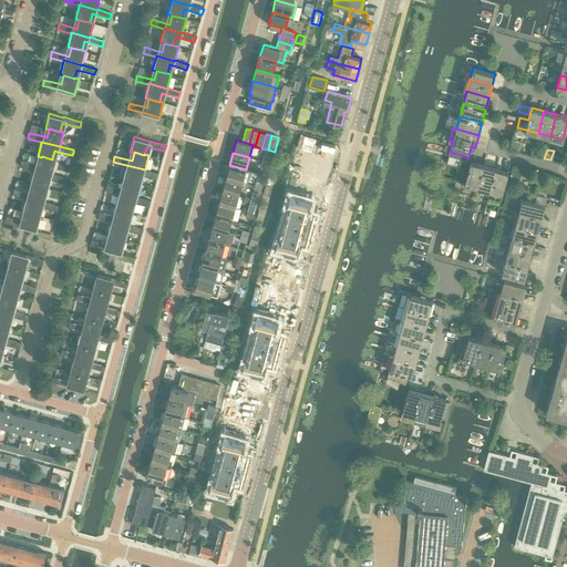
[(21,161),(20,166),(24,167),(33,169),(52,174),(55,160),(52,158),(52,160),(42,156),(41,157),(39,165),(35,164),(26,162),(21,161)]
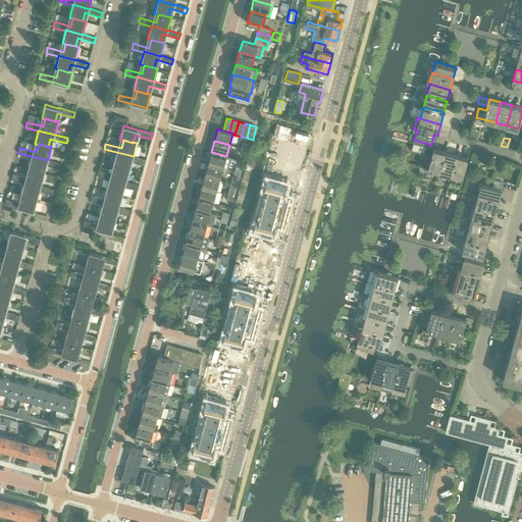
[(439,171),(446,151),(433,148),(428,168),(439,171)]
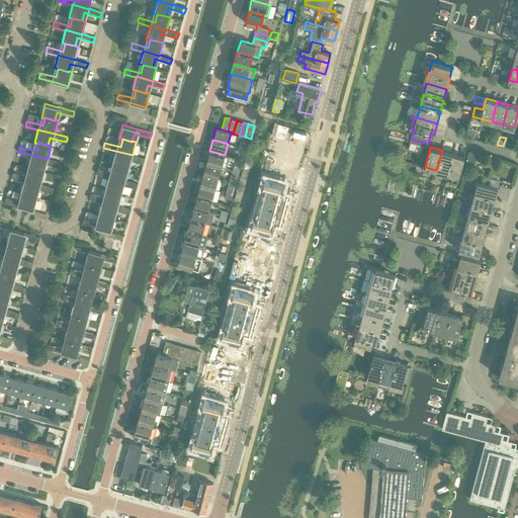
[(448,173),(453,153),(442,150),(436,170),(448,173)]
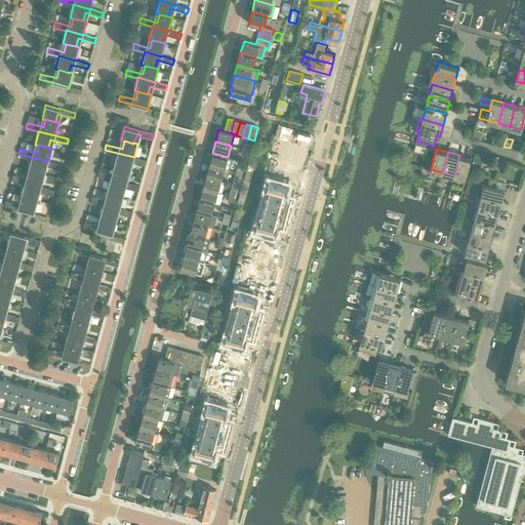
[(117,153),(114,166),(117,167),(117,166),(126,169),(127,168),(129,161),(132,162),(142,164),(145,165),(147,160),(143,159),(134,157),(117,153)]
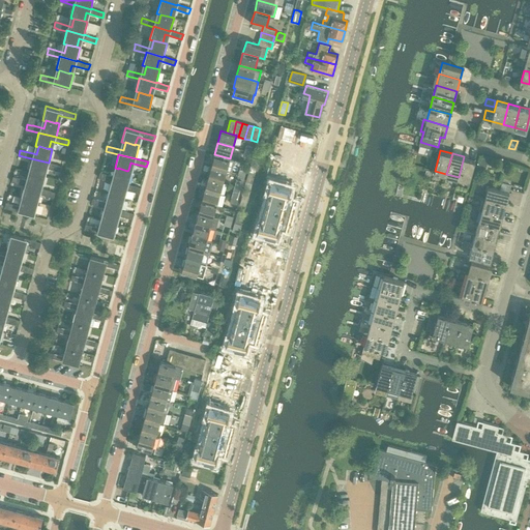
[(214,154),(211,166),(227,170),(230,158),(214,154)]
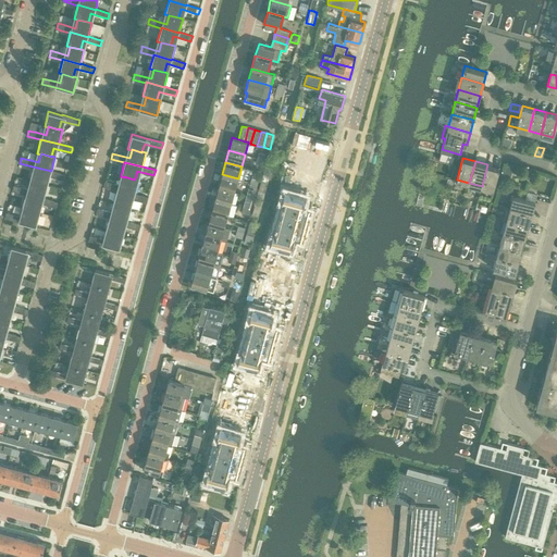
[(494,189),(499,168),(487,164),(482,186),(494,189)]
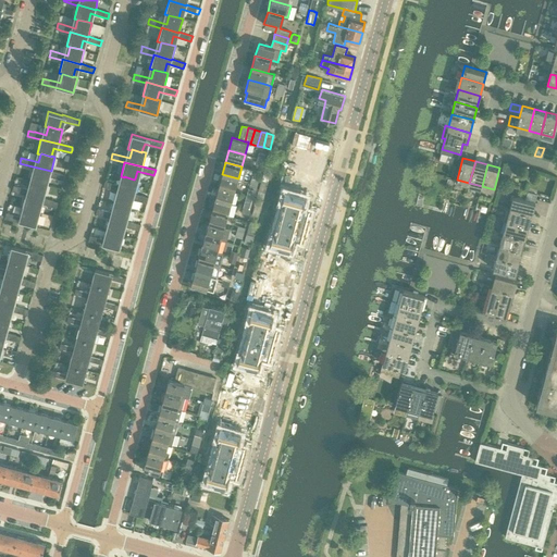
[(506,164),(503,175),(509,177),(511,171),(512,166),(506,164)]
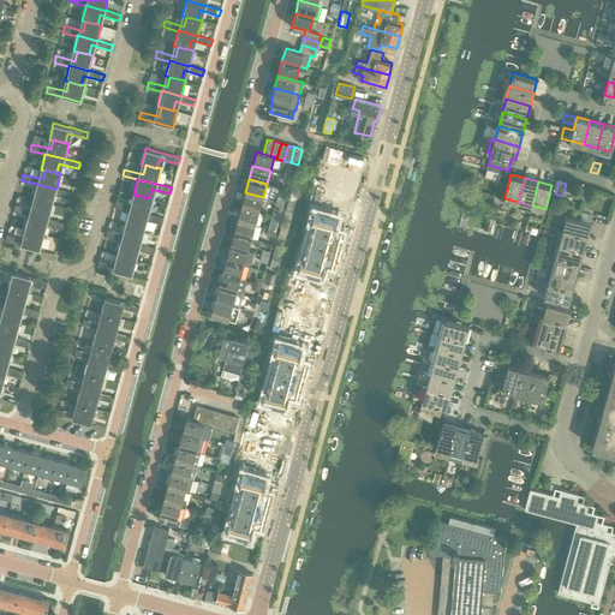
[(36,184),(33,199),(37,201),(37,199),(48,203),(48,202),(51,193),(55,195),(70,198),(71,196),(72,192),(57,189),(36,184)]
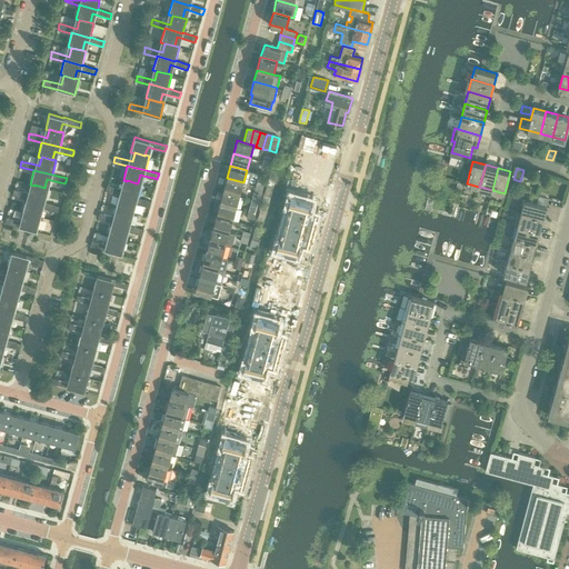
[(301,172),(298,182),(311,187),(315,176),(301,172)]
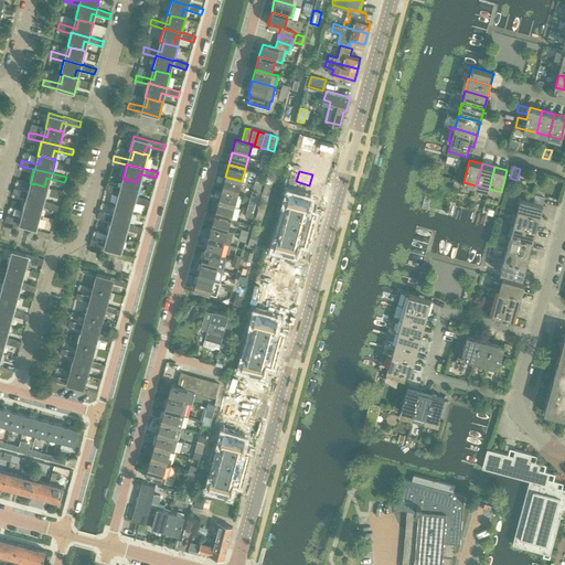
[(225,177),(222,189),(237,193),(242,181),(225,177)]
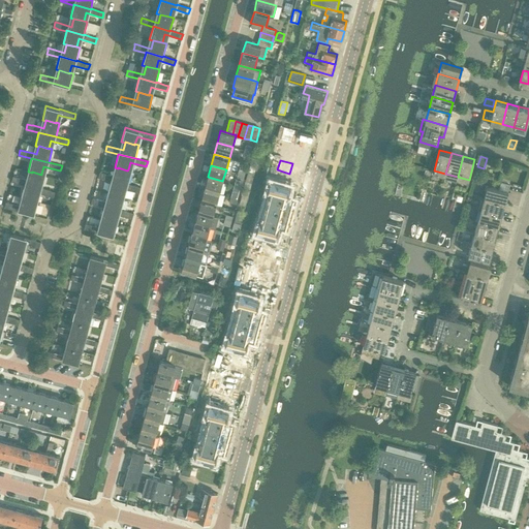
[(100,172),(98,177),(102,178),(111,180),(128,184),(131,170),(128,169),(127,170),(118,167),(118,168),(116,176),(113,175),(107,174),(100,172)]
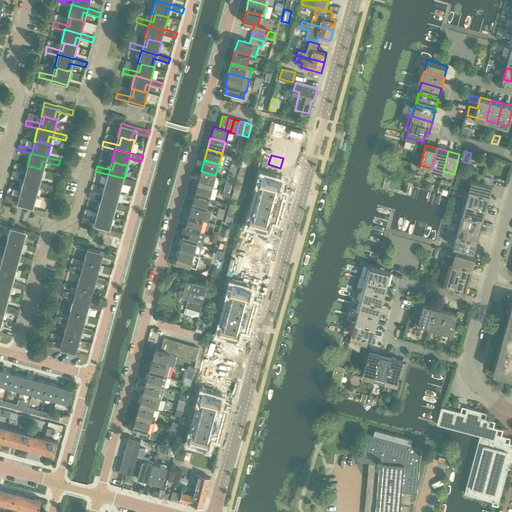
[(12,172),(11,175),(24,178),(40,182),(44,169),(40,168),(40,169),(31,166),(31,167),(28,174),(25,173),(13,170),(12,172)]
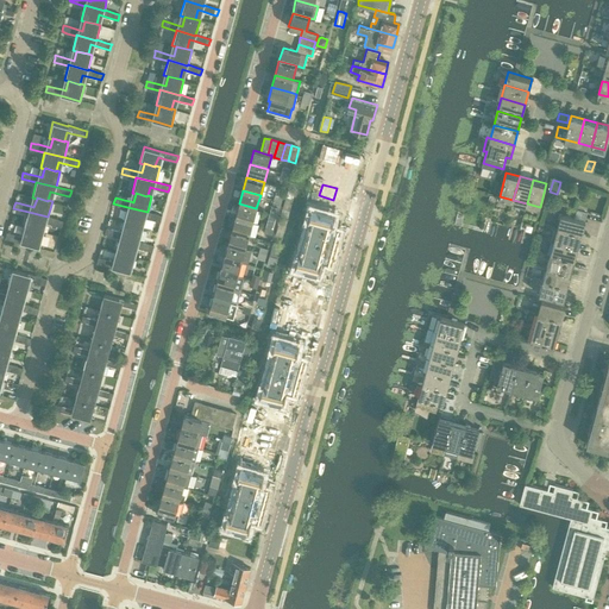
[(239,203),(234,218),(252,221),(256,208),(239,203)]
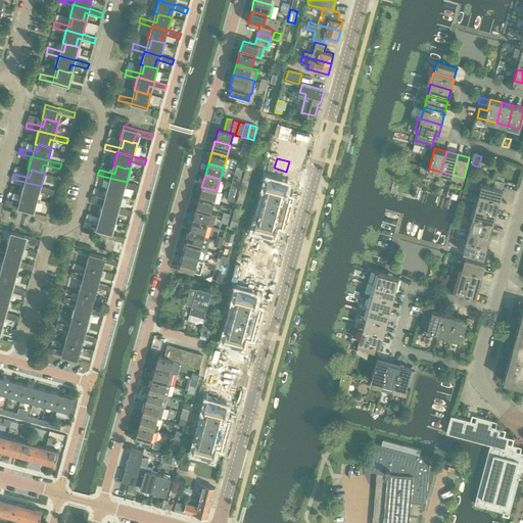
[(109,178),(106,191),(109,192),(109,191),(120,194),(120,193),(122,186),(125,187),(134,189),(138,190),(139,185),(135,184),(127,182),(109,178)]
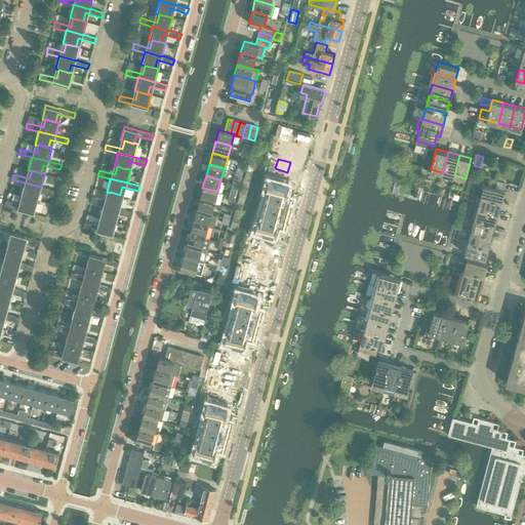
[(257,217),(254,231),(275,236),(278,225),(285,227),(293,198),(286,196),(289,185),(269,178),(265,191),(266,192),(264,198),(260,211),(258,218),(257,217)]
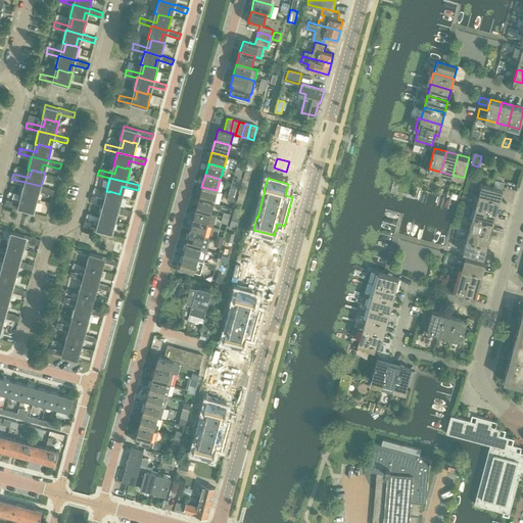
[(482,183),(479,195),(500,200),(503,189),(504,182),(495,180),(493,186),(482,183)]
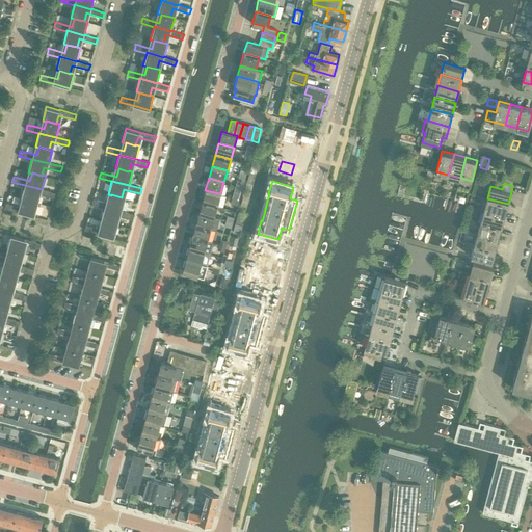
[(25,185),(21,198),(25,200),(25,198),(34,202),(34,201),(36,193),(41,194),(53,197),(54,195),(55,192),(42,189),(25,185)]
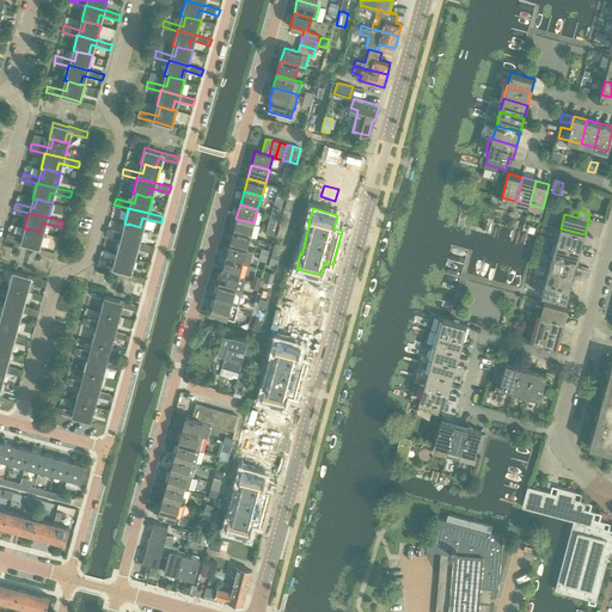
[(236,219),(232,232),(250,236),(254,222),(236,219)]
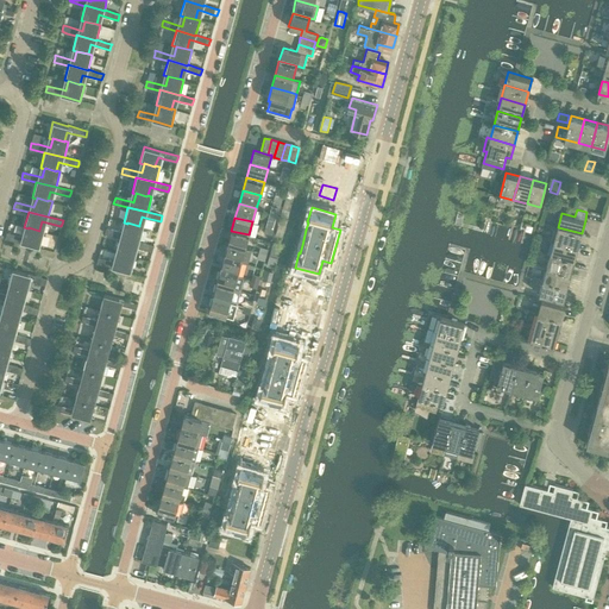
[(106,231),(105,233),(119,237),(139,242),(143,226),(139,225),(139,226),(127,223),(127,224),(125,232),(121,231),(115,230),(112,228),(107,227),(106,231)]
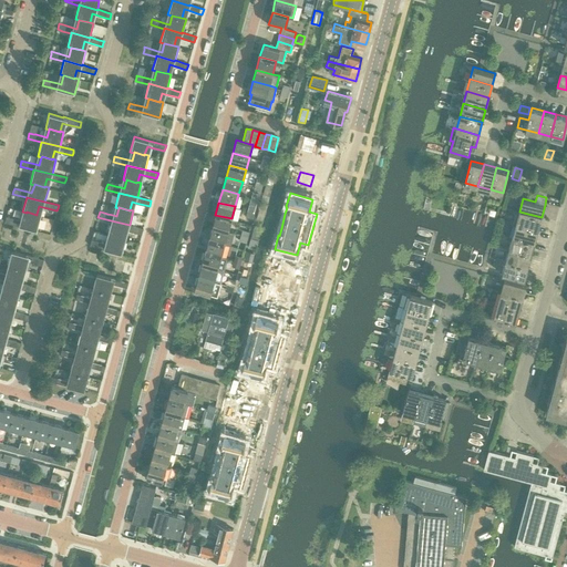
[(7,216),(4,222),(9,223),(22,227),(22,226),(37,230),(41,215),(37,214),(37,215),(27,212),(27,213),(24,220),(20,219),(11,217),(7,216)]
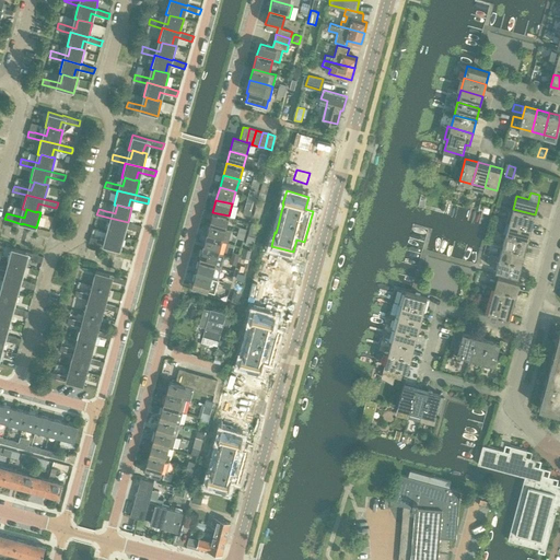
[(513,209),(510,221),(532,226),(535,214),(513,209)]
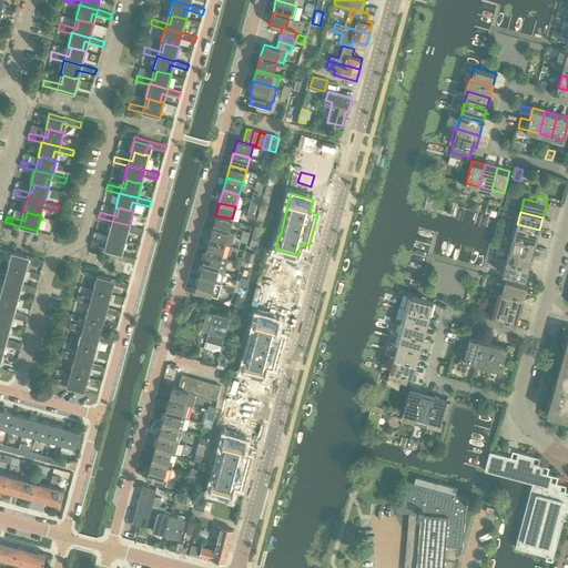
[(215,215),(212,227),(229,232),(232,219),(215,215)]
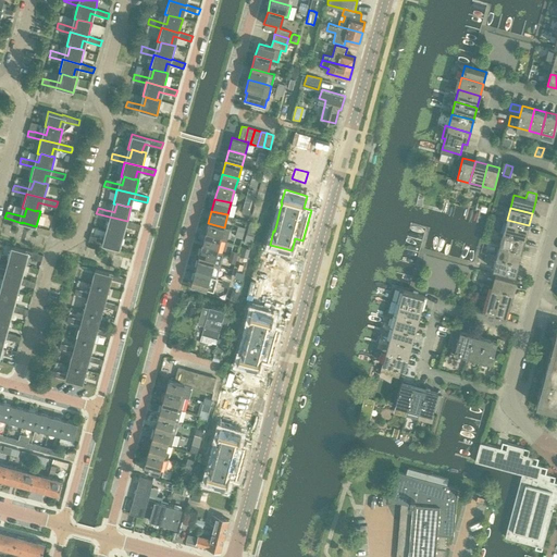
[(109,217),(106,231),(109,232),(110,231),(120,234),(120,233),(122,225),(126,226),(135,229),(139,230),(140,224),(136,223),(127,221),(109,217)]
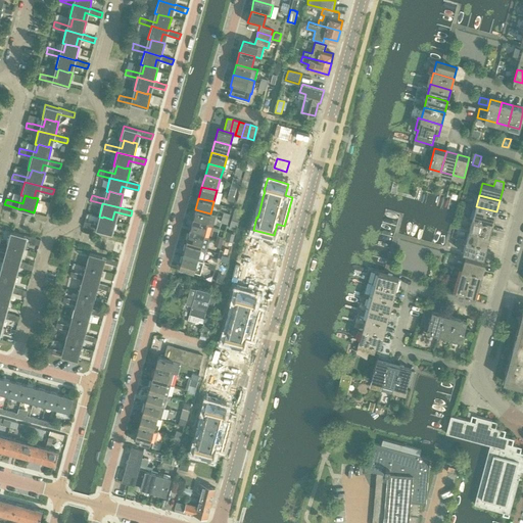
[(476,206),(473,218),(493,223),(496,211),(476,206)]
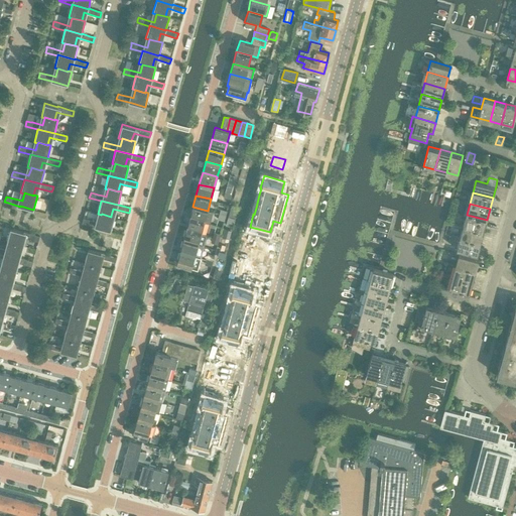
[(192,207),(189,218),(205,222),(208,211),(192,207)]
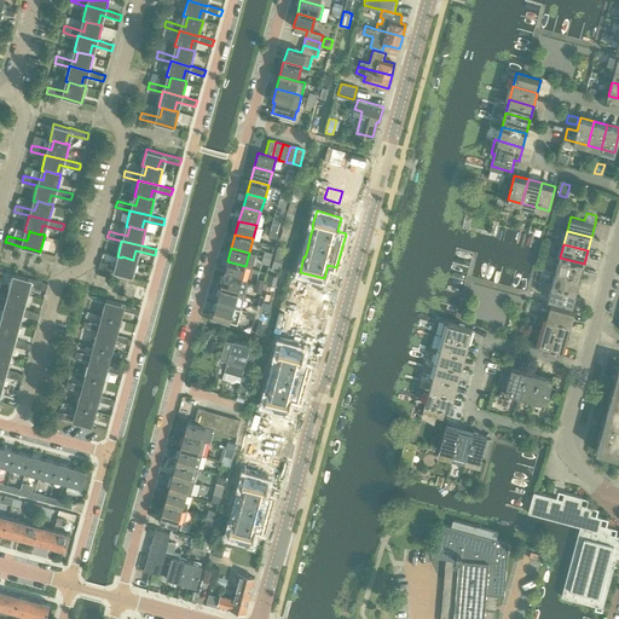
[(277,248),(275,260),(282,261),(283,256),(284,249),(277,248)]
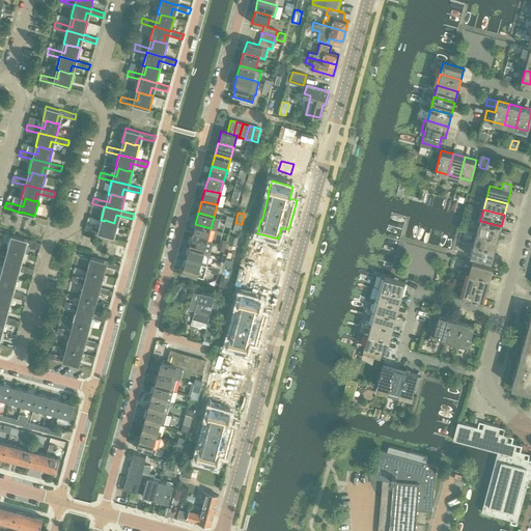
[(86,224),(84,229),(88,230),(101,234),(101,233),(114,238),(118,223),(114,222),(114,223),(105,220),(104,221),(102,228),(99,227),(89,225),(86,224)]
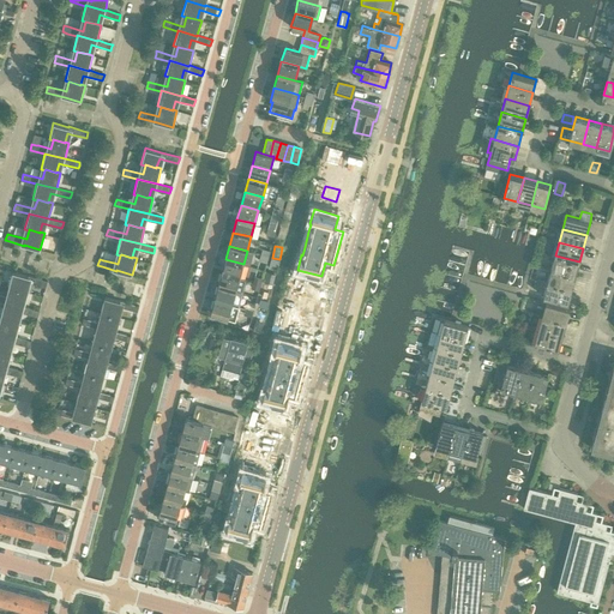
[(555,256),(552,269),(576,275),(579,262),(555,256)]
